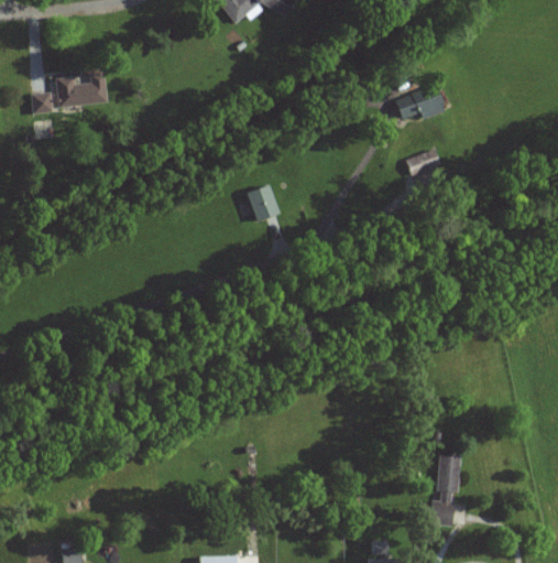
[(57,77),(59,107),(108,104),(106,74),(91,75),(91,83),(76,84),(75,76),(57,77)]
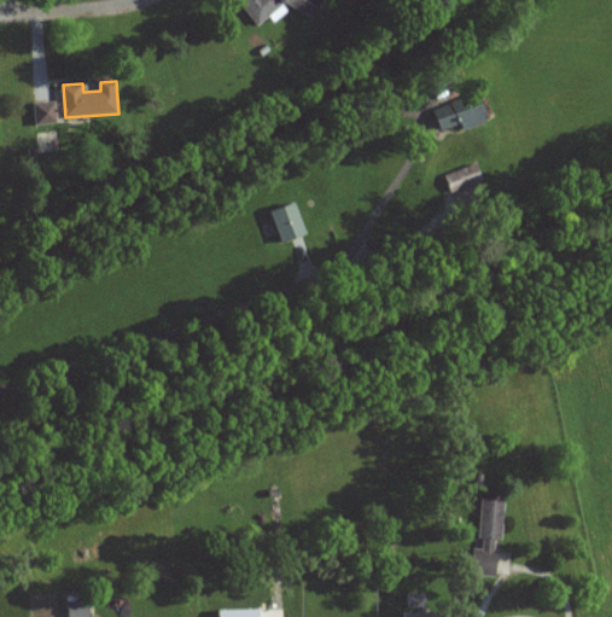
[(441,132),(460,123),(464,132),(488,121),(476,93),(432,112),(441,132)]
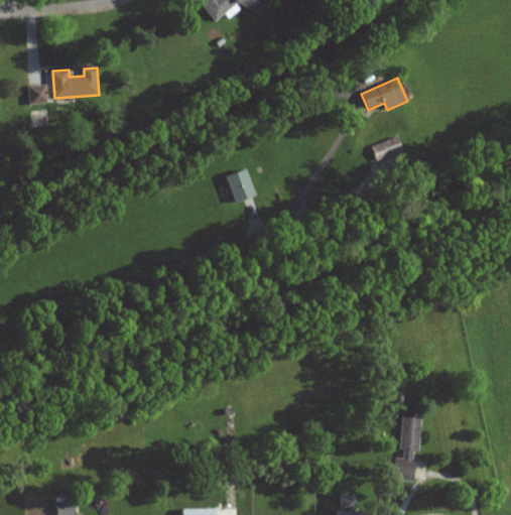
[(49,103),(48,85),(29,86),(31,104),(49,103)]
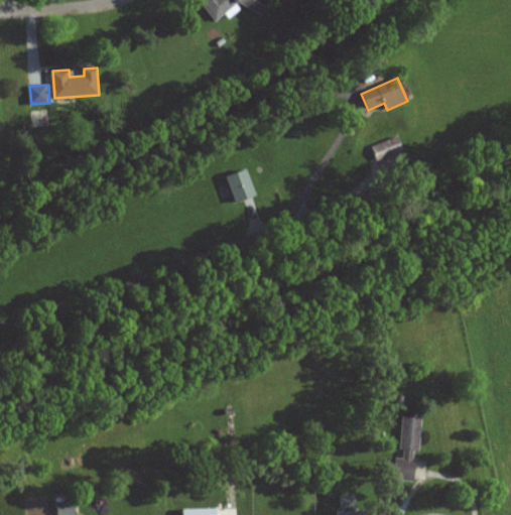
[(374,144),(377,158),(409,151),(406,137),(374,144)]
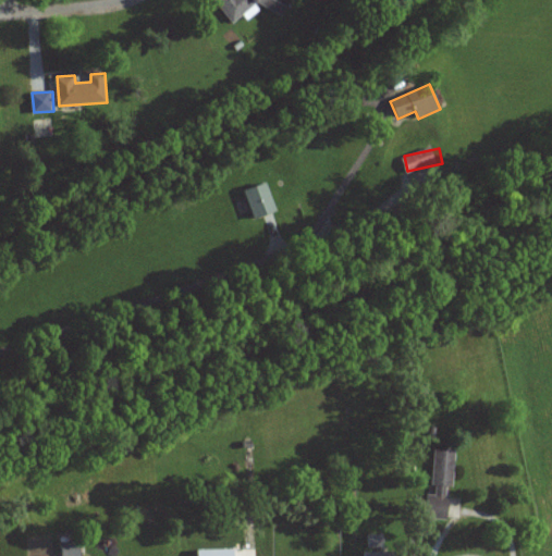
[(278,210),(269,182),(244,189),(253,218),(278,210)]
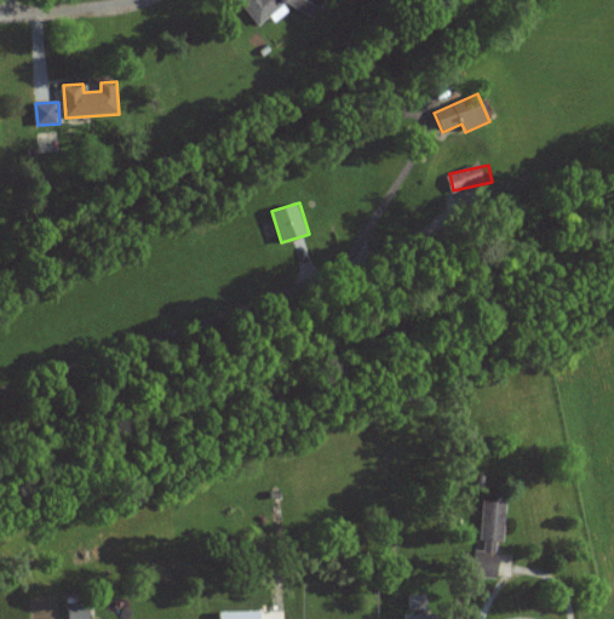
[(504,502),(482,500),(481,551),(474,551),(472,578),(498,578),(499,542),(503,542),(504,502)]
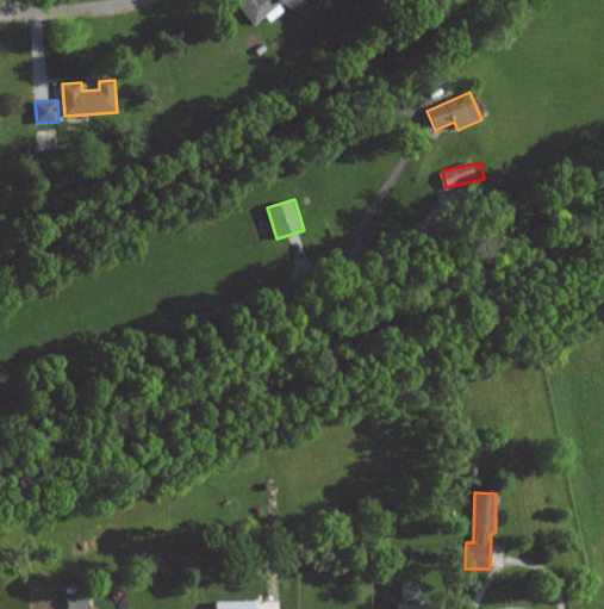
[(88,608),(89,597),(68,598),(68,608),(88,608)]
